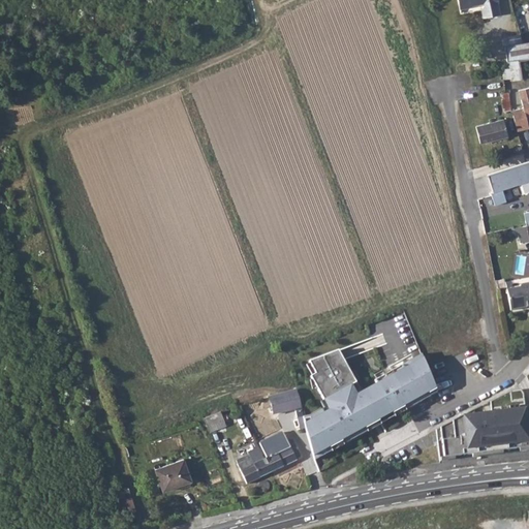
[(457,0),(459,3),(469,0),(470,5),(483,3),(484,7),(480,8),(483,17),(500,13),(497,0),(457,0)]
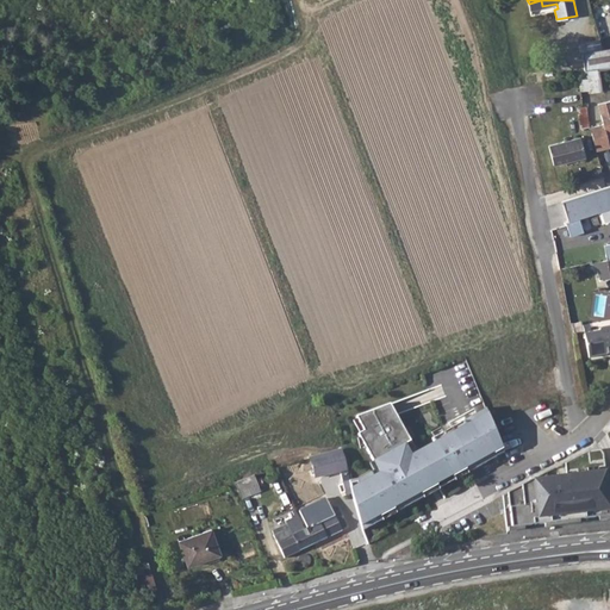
[(541,0),(529,4),(530,11),(543,8),(542,6),(541,0)]
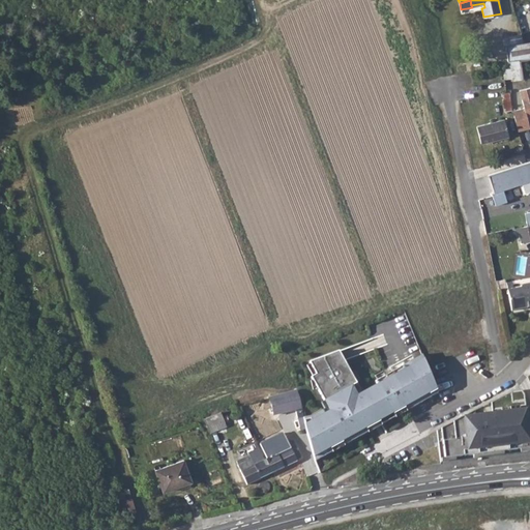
[(529,29),(529,6),(520,9),(524,31),(529,29)]
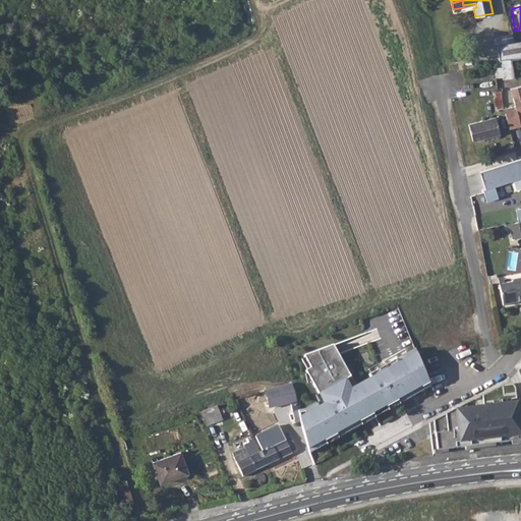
[(512,36),(496,39),(497,46),(514,43),(512,36)]
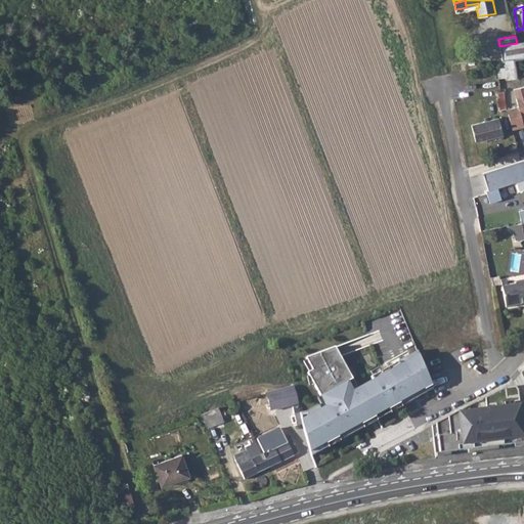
[(499,46),(499,47),(501,60),(503,67),(504,68),(515,67),(514,58),(523,56),(523,42),(517,44),(517,43),(499,46)]
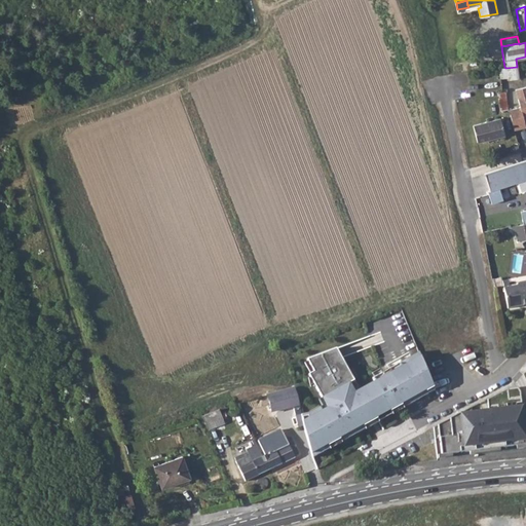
[(504,67),(498,67),(499,78),(505,77),(506,79),(518,78),(517,67),(505,68),(504,67)]
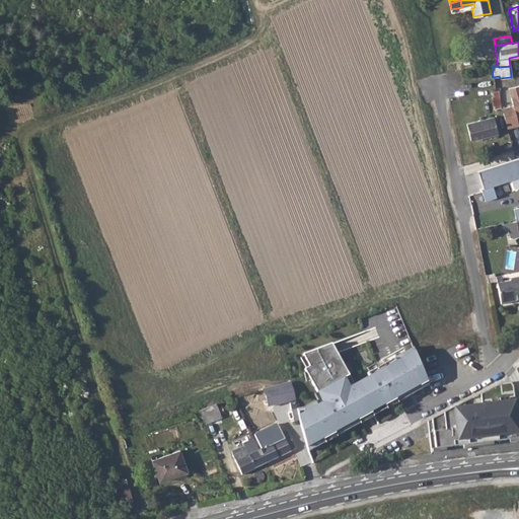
[(503,112),(507,128),(518,125),(517,120),(518,119),(518,85),(508,88),(513,105),(501,107),(503,112)]
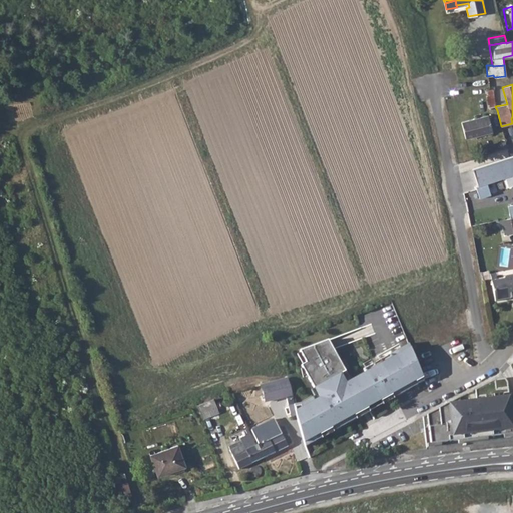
[(493,89),(485,90),(487,107),(495,106),(493,89)]
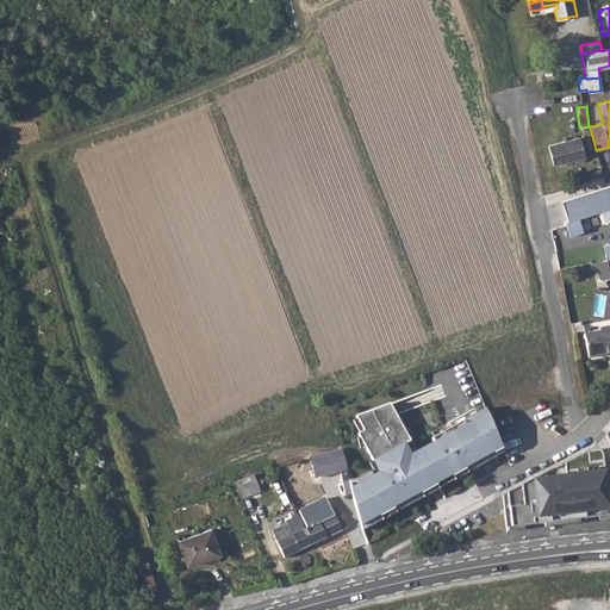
[(579,137),(548,145),(553,165),(566,162),(567,166),(583,162),(582,157),(585,157),(579,137)]
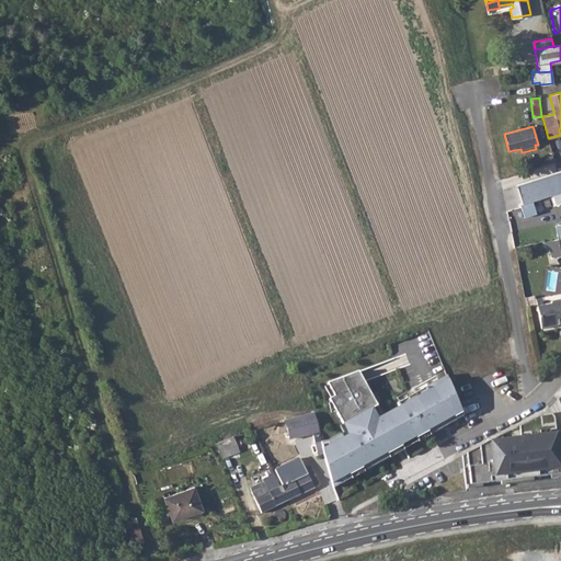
[(560,170),(516,184),(523,204),(521,204),(525,218),(537,214),(533,201),(552,194),(560,191),(560,170)]
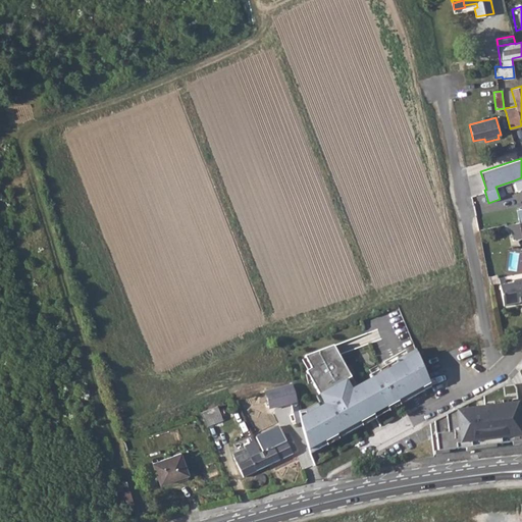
[(521,220),(512,223),(513,229),(515,238),(521,236),(521,220)]
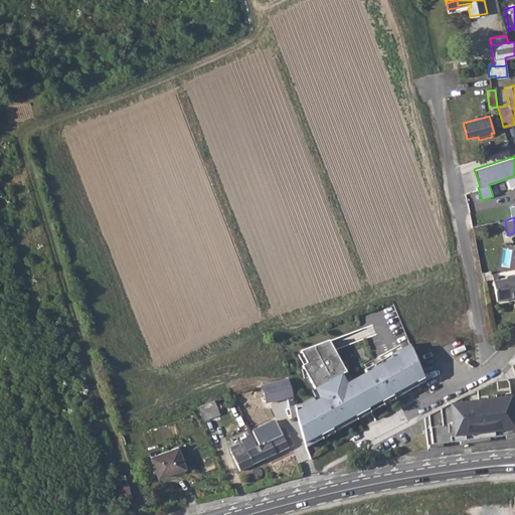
[(506,279),(493,281),(497,301),(514,297),(514,273),(508,275),(506,279)]
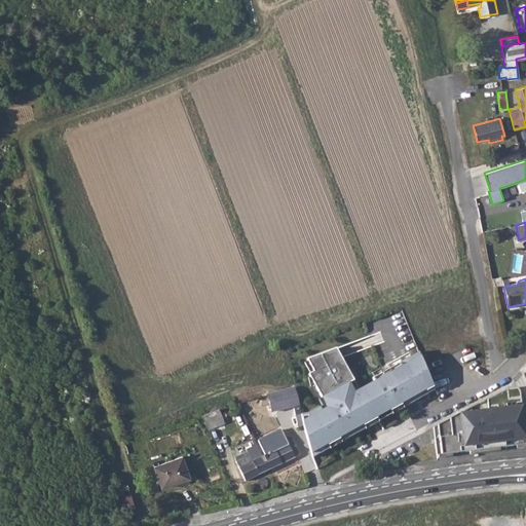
[(435,387),(419,349),(358,383),(336,345),(307,357),(313,369),(308,372),(325,402),(301,415),(304,425),(312,455),(435,387)]
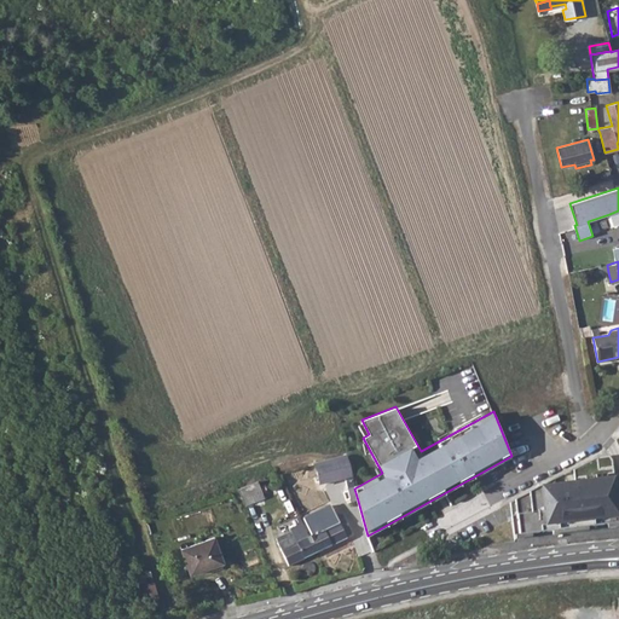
[(354,489),(345,456),(314,464),(319,484),(345,478),(350,503),(358,501),(354,489)]
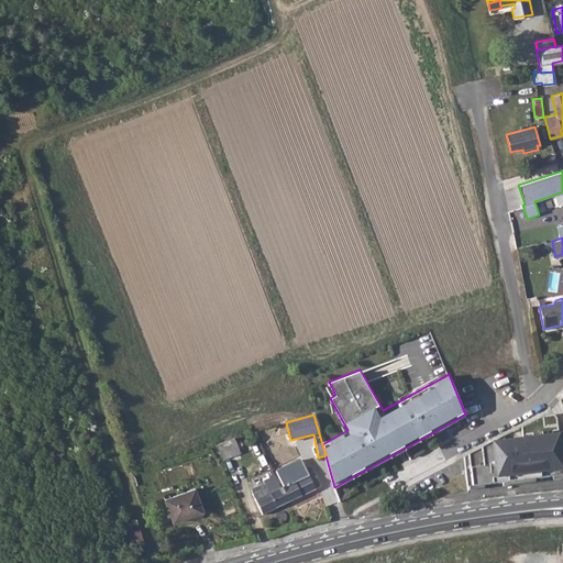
[(492,441),(464,456),(467,487),(562,477),(562,433),(559,434),(558,419),(554,415),(544,415),(521,427),(522,439),(492,441)]
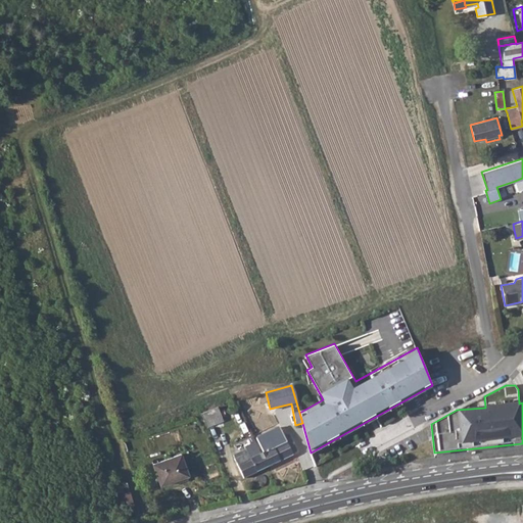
[(218,406),(201,412),(206,426),(224,419),(218,406)]
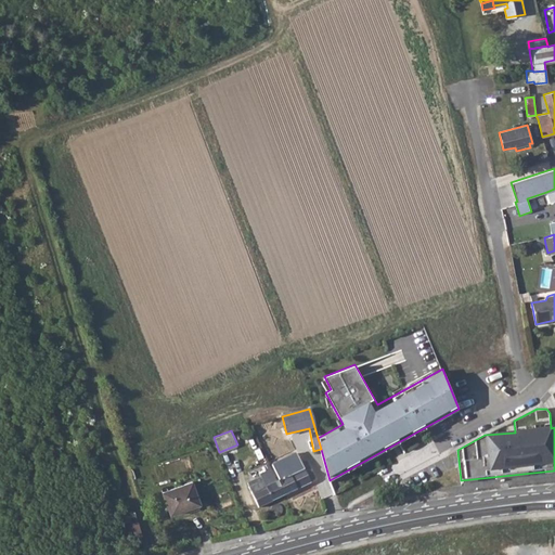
[(296,452),(271,464),(279,479),(286,493),(315,479),(306,461),(301,463),(296,452)]
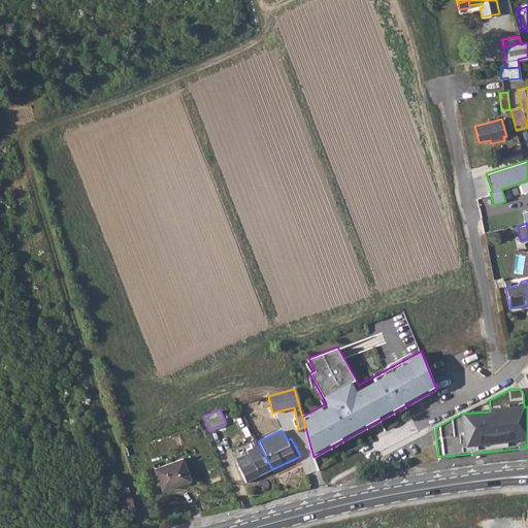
[(272,469),(265,456),(263,458),(255,440),(244,447),(248,453),(234,459),(245,483),(272,469)]
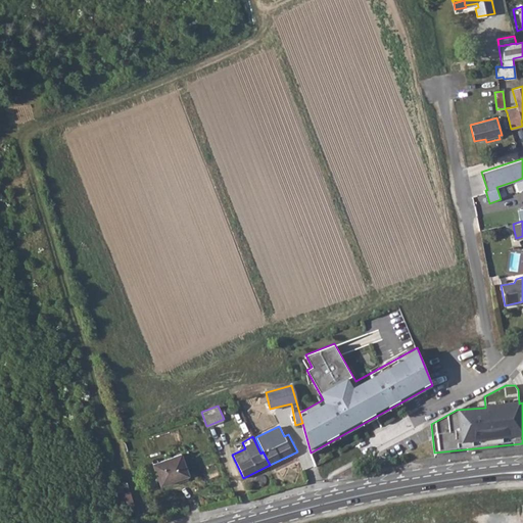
[(182,453),(153,463),(161,484),(189,474),(182,453)]
